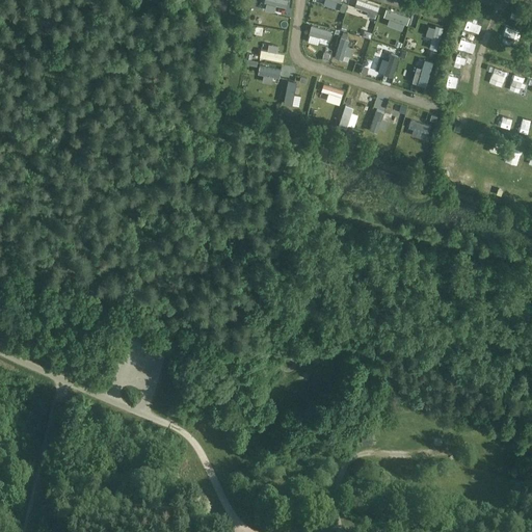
[(378,6),(355,0),(354,6),(376,12),(378,6)]
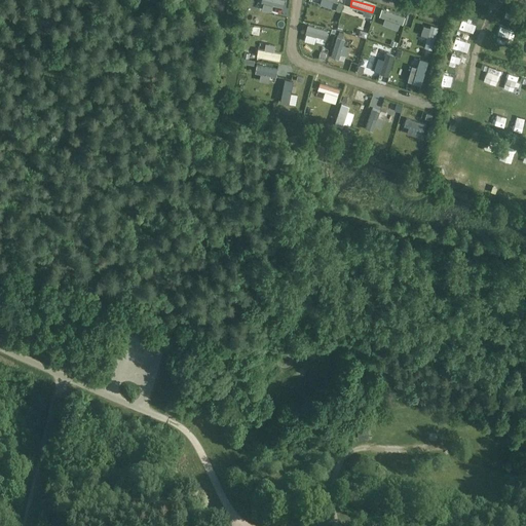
[(502,9),(500,19),(517,22),(519,12),(502,9)]
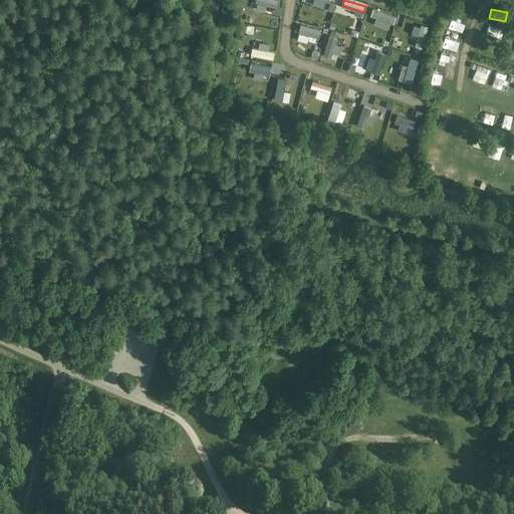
[(394,17),(371,10),(369,17),(392,23),(394,17)]
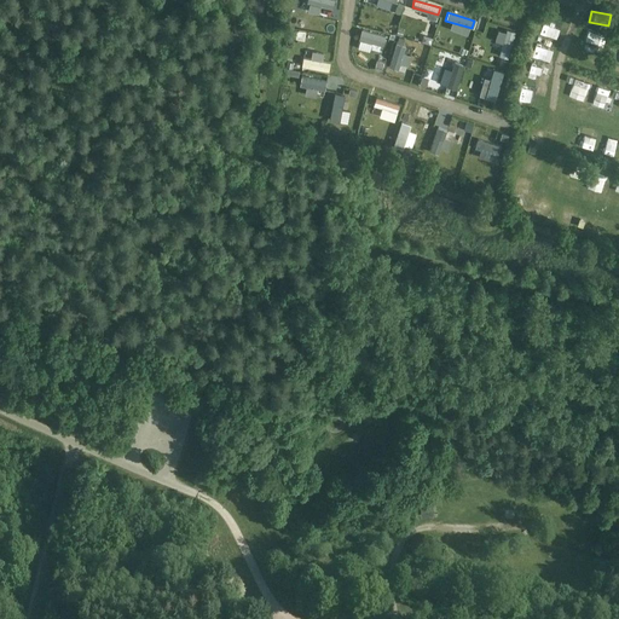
[(424,16),(423,23),(438,25),(439,19),(424,16)]
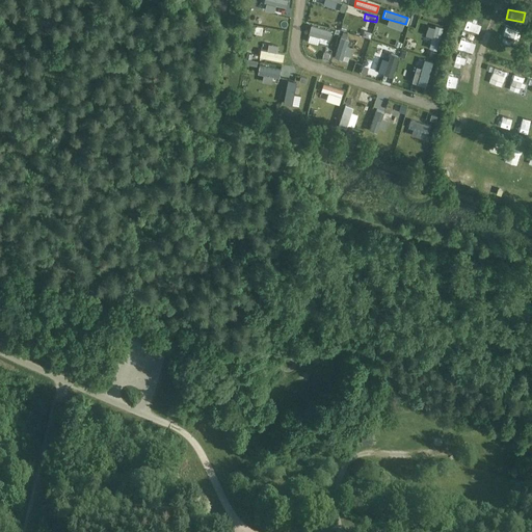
[(462,25),(475,27),(477,16),(466,14),(462,25)]
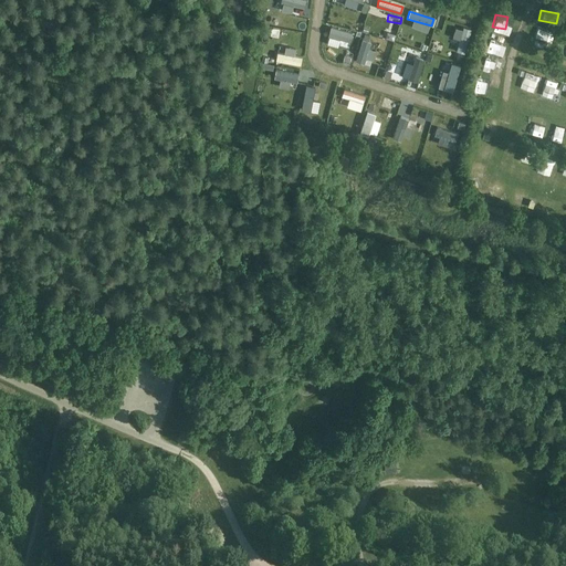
[(342,18),(339,30),(353,32),(356,17),(349,16),(349,20),(342,18)]
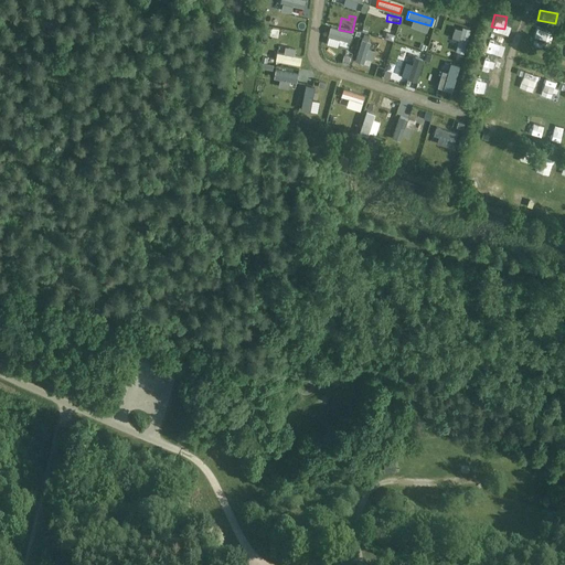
[(348,41),(350,34),(331,28),(329,35),(348,41)]
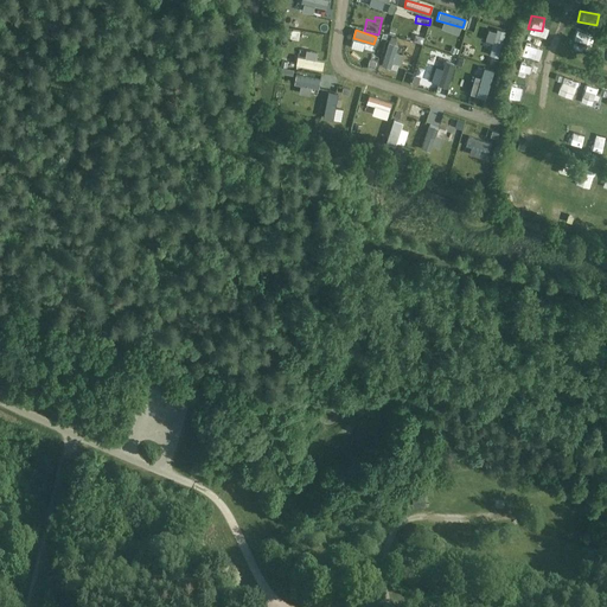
[(504,33),(494,31),(486,56),(496,59),(504,33)]
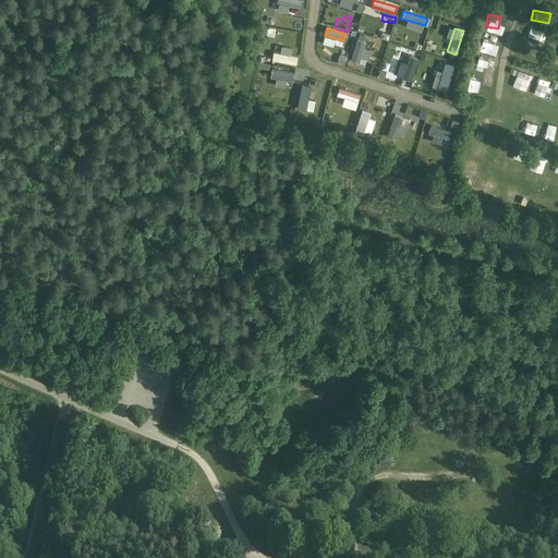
[(541,43),(544,34),(534,31),(531,39),(541,43)]
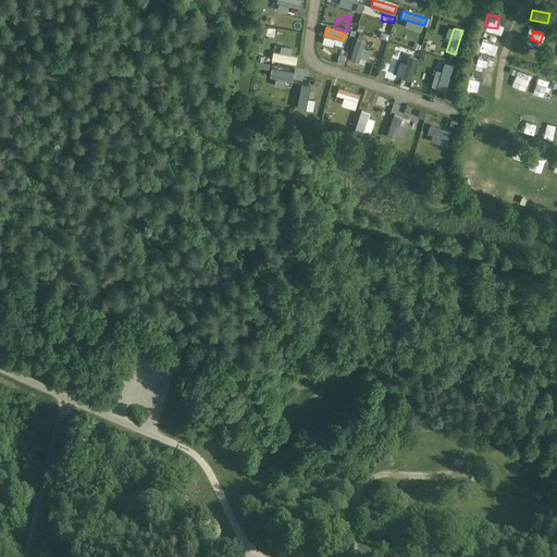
[(385,47),(388,36),(379,34),(375,46),(385,47)]
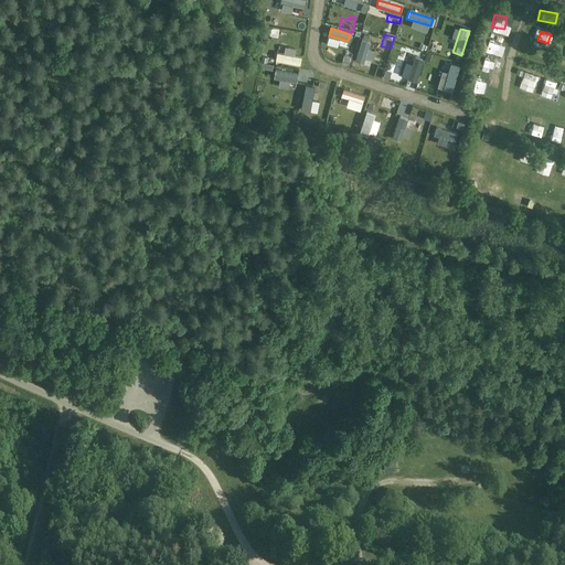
[(370,41),(362,39),(354,64),(361,66),(370,41)]
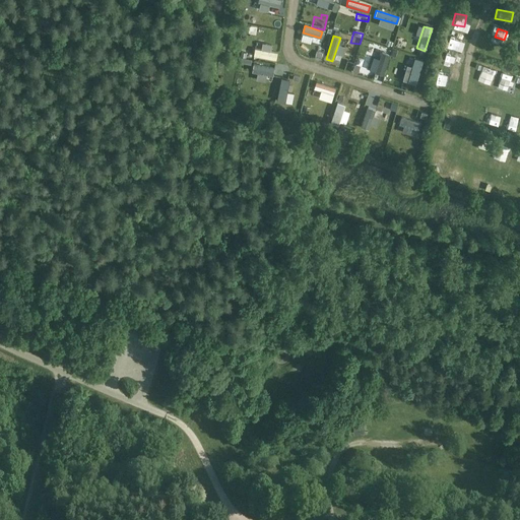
[(255,49),(253,57),(275,61),(277,54),(255,49)]
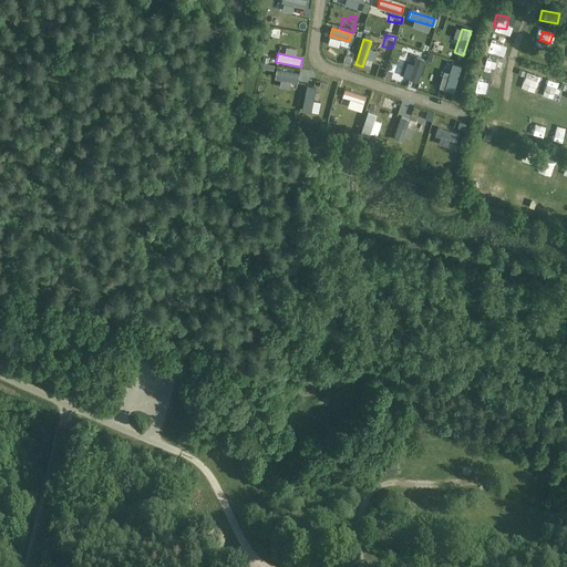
[(415,84),(423,59),(415,57),(408,82),(415,84)]
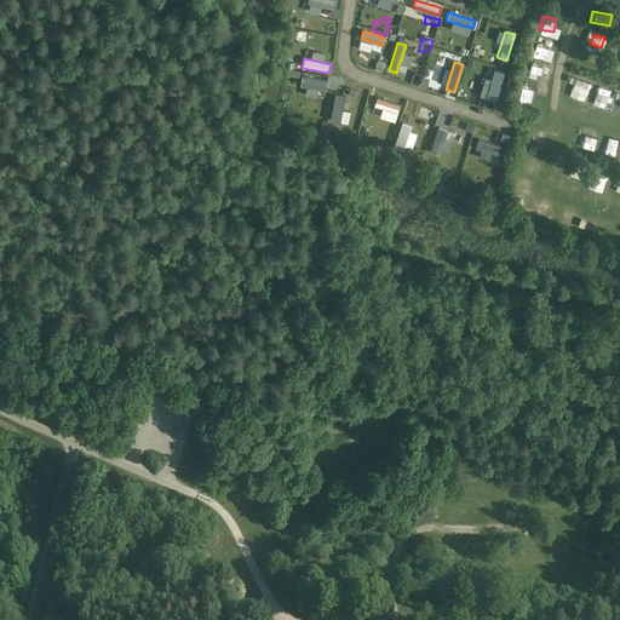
[(501,74),(492,72),(483,99),(493,102),(501,74)]
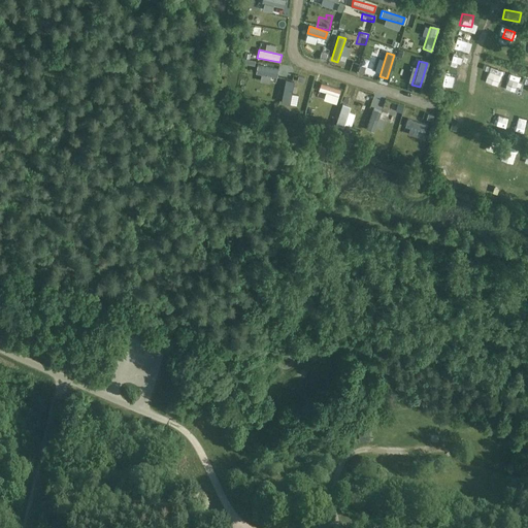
[(277,70),(257,66),(256,74),(276,78),(277,70)]
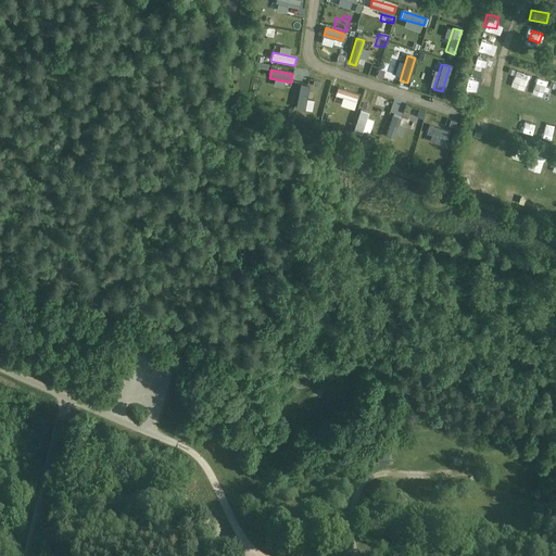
[(466,88),(479,90),(481,80),(468,77),(466,88)]
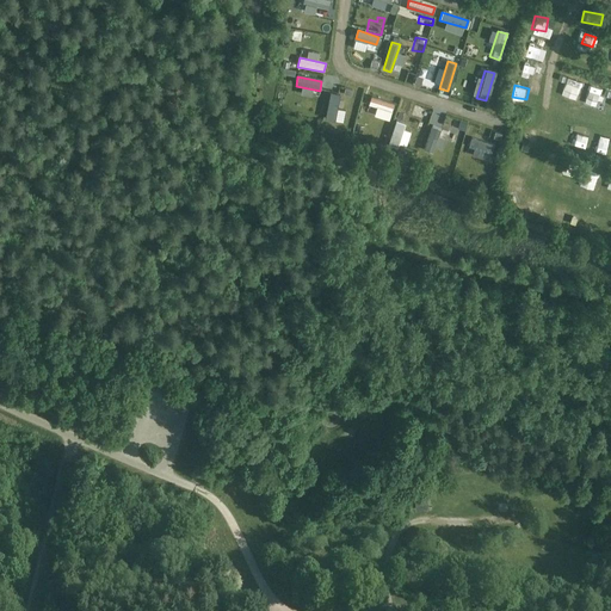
[(602,99),(605,88),(592,85),(588,94),(602,99)]
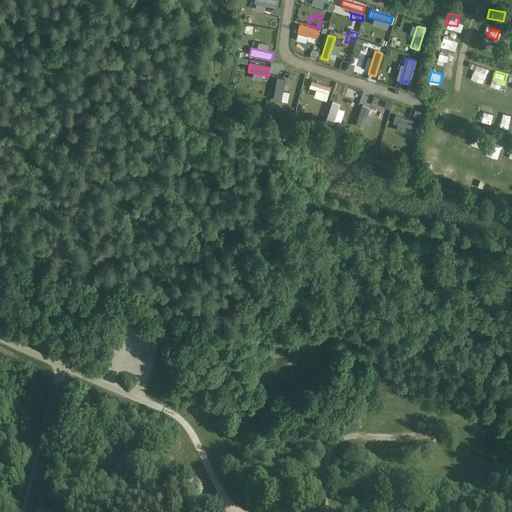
[(271,98),(281,101),(287,80),(277,77),(271,98)]
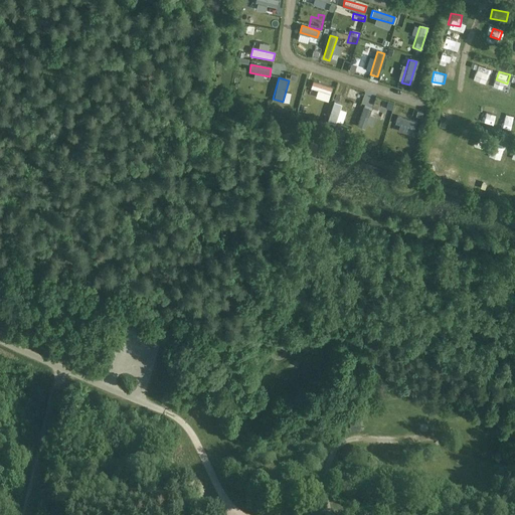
[(329,96),(331,88),(313,82),(310,90),(329,96)]
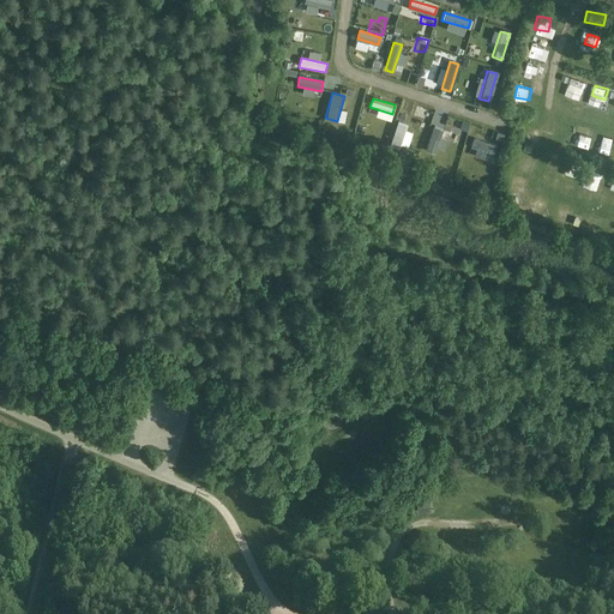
[(407,125),(398,122),(391,148),(399,150),(407,125)]
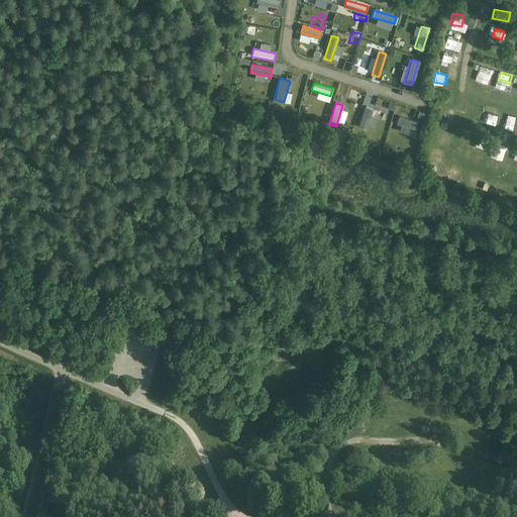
[(375,110),(367,107),(360,129),(368,131),(375,110)]
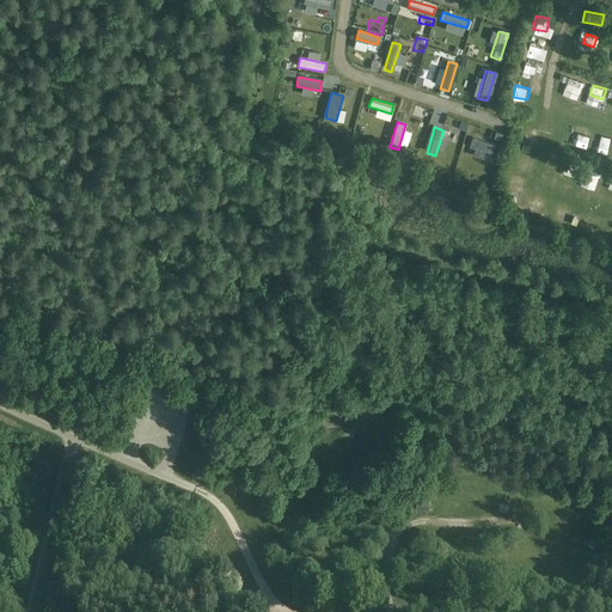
[(579,145),(591,147),(592,134),(581,133),(579,145)]
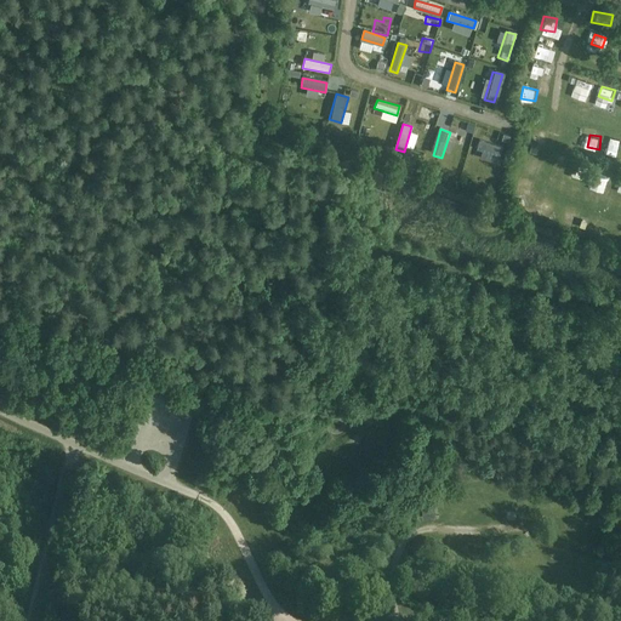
[(530,146),(542,148),(545,138),(533,136),(530,146)]
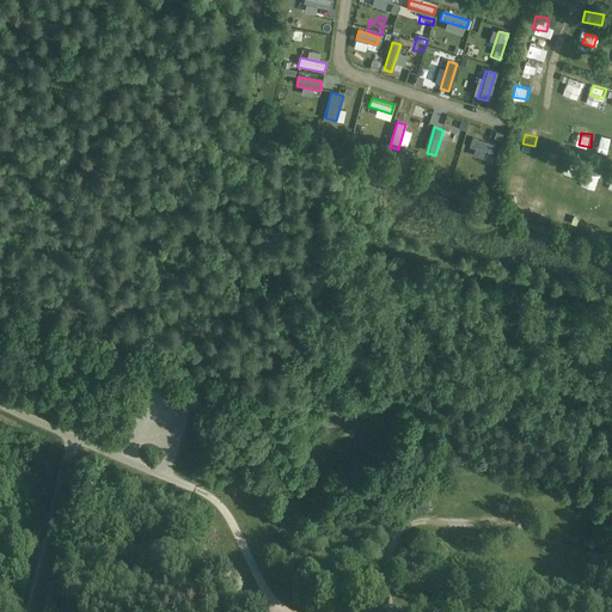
[(495,145),(471,138),(467,148),(491,155),(495,145)]
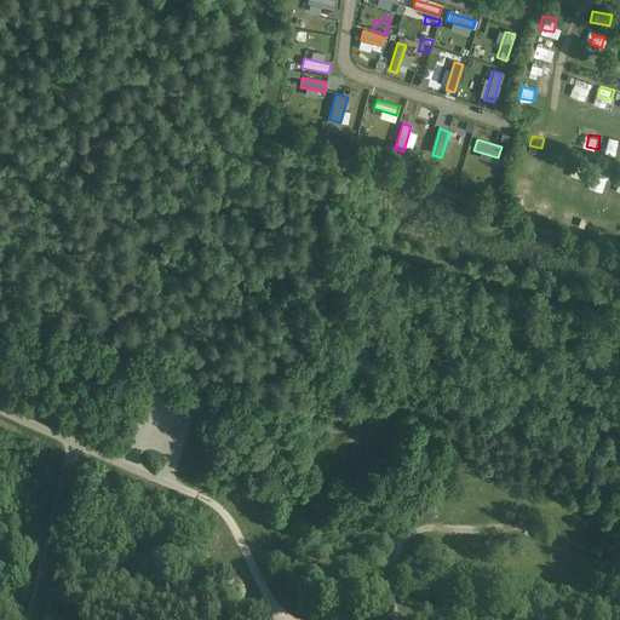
[(572,176),(586,179),(590,165),(575,162),(572,176)]
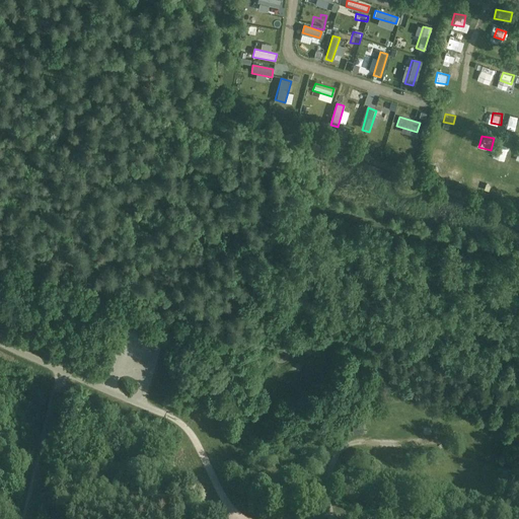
[(508,195),(518,198),(518,188),(511,184),(508,195)]
